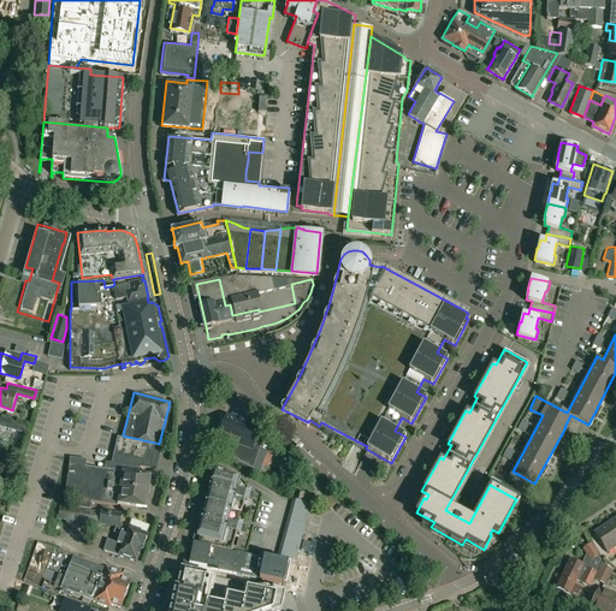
[(267,449),(260,446),(264,438),(256,435),(260,425),(226,413),(218,435),(225,438),(221,449),(253,467),(260,469),(262,462),(267,464),(272,451),(267,449)]
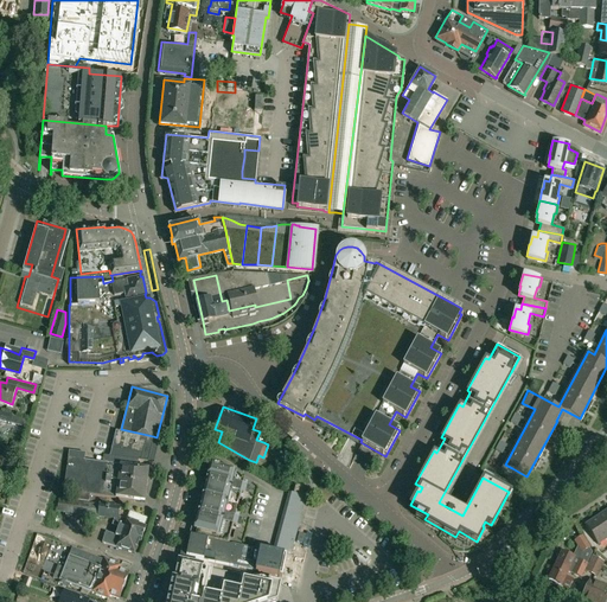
[(0,417),(8,420),(10,420),(17,421),(19,414),(11,411),(11,412),(0,409),(0,417)]
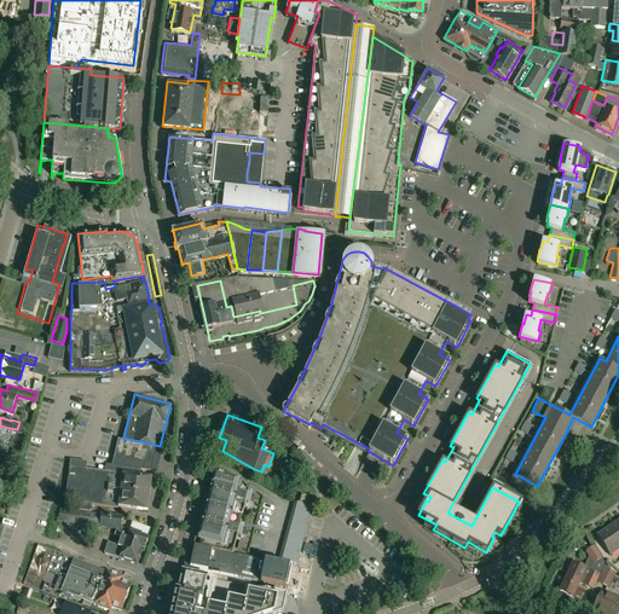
[(150,468),(156,445),(123,438),(117,436),(111,462),(140,467),(150,468)]
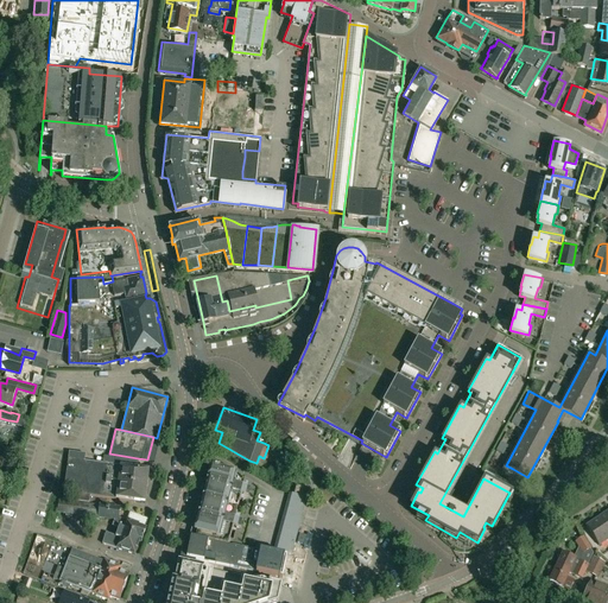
[(145,500),(150,468),(137,465),(102,461),(84,458),(86,450),(69,448),(63,489),(76,490),(75,496),(89,499),(90,493),(145,500)]
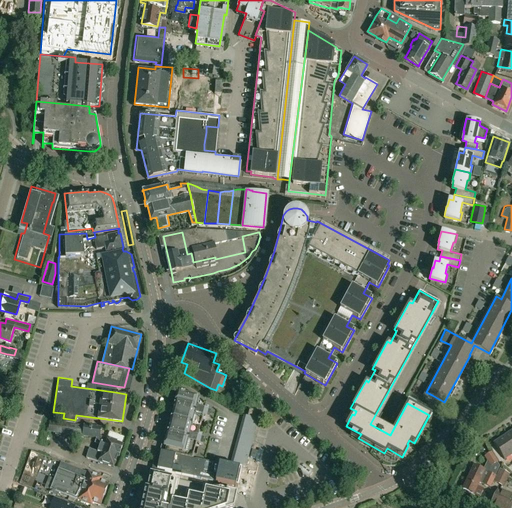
[(115,392),(116,386),(92,382),(87,381),(86,388),(115,392)]
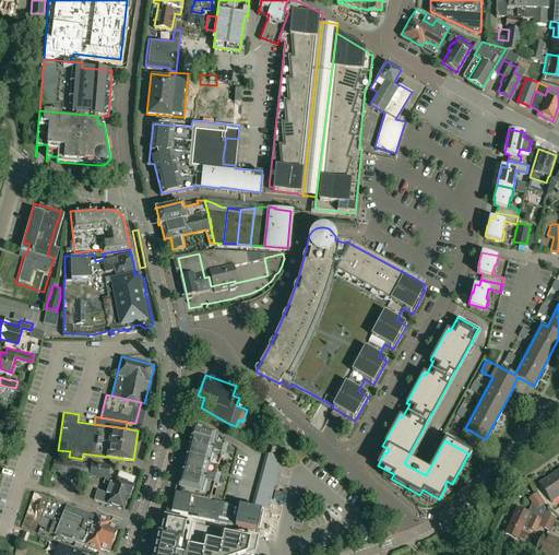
[(222,476),(215,474),(222,451),(227,452),(229,447),(223,445),(225,437),(213,432),(201,428),(201,425),(194,424),(177,492),(210,498),(214,481),(221,482),(222,476)]
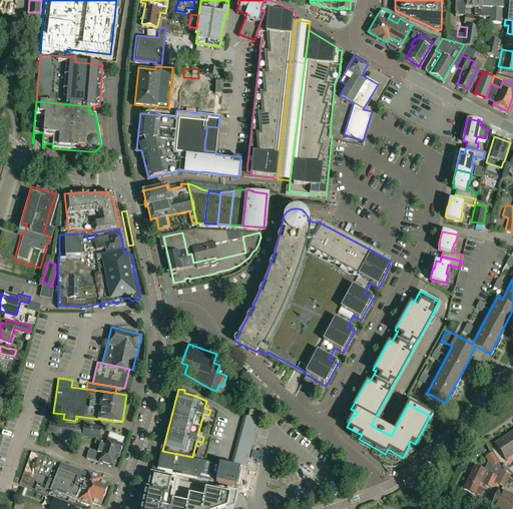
[(247,414),(259,417),(261,410),(249,407),(247,414)]
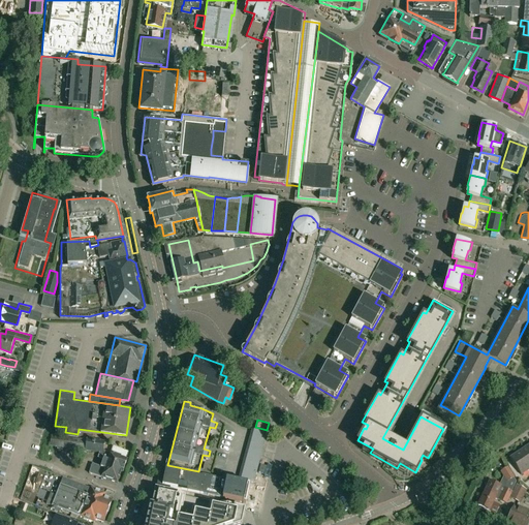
[(267,431),(252,428),(250,434),(265,437),(267,431)]
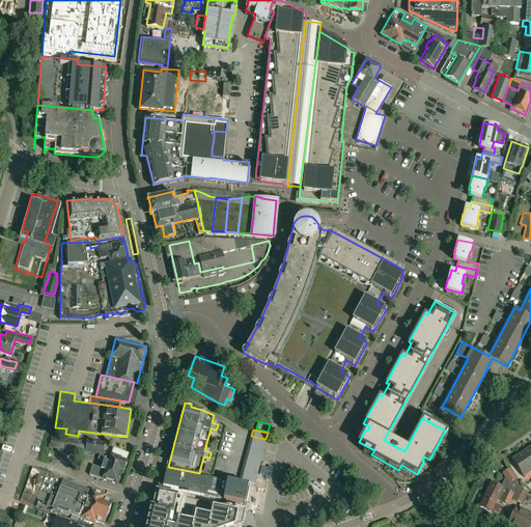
[(100,451),(104,451),(104,449),(105,441),(51,434),(50,445),(100,451)]
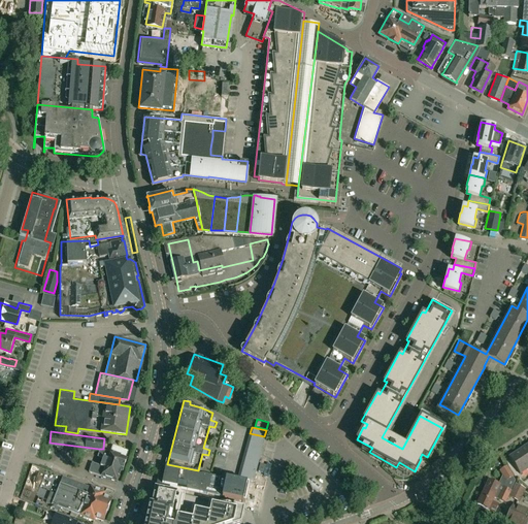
[(264,436),(250,433),(248,439),(262,443),(264,436)]
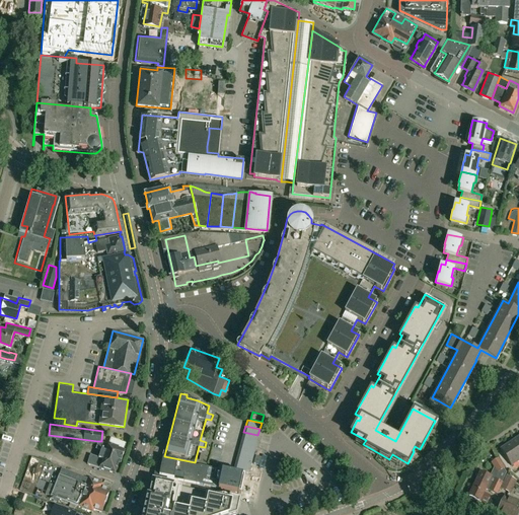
[(242,438),(256,441),(257,435),(243,432),(242,438)]
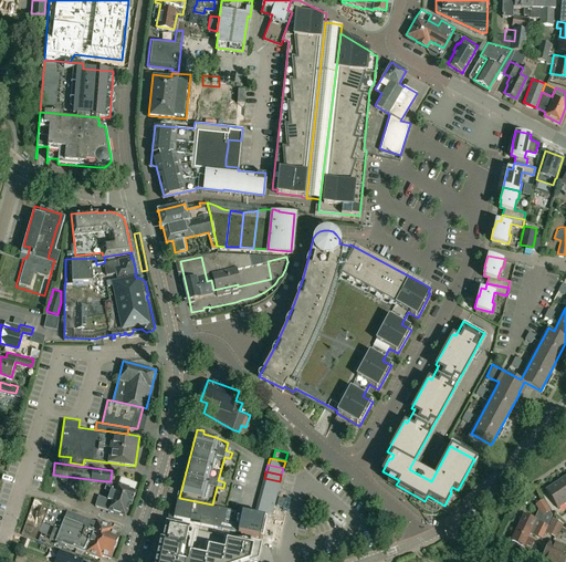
[(565,472),(555,480),(565,496),(565,472)]
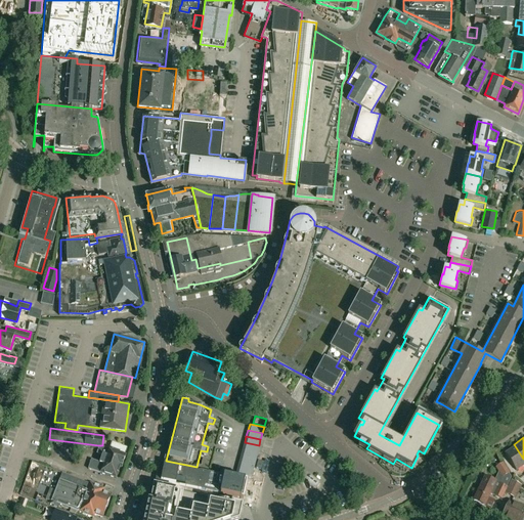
[(100,451),(97,459),(91,457),(88,466),(116,476),(117,474),(118,472),(119,471),(119,469),(120,465),(122,465),(126,452),(125,452),(128,445),(111,439),(108,445),(102,443),(102,445),(98,445),(97,450),(100,451)]
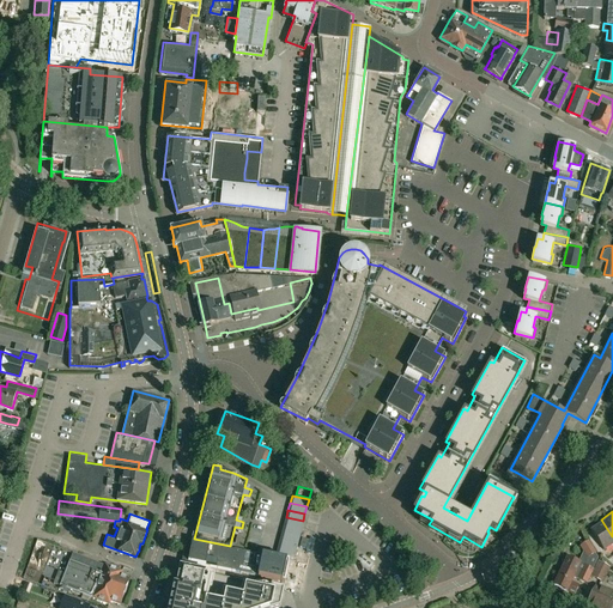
[(284,524),(301,528),(303,521),(286,517),(284,524)]
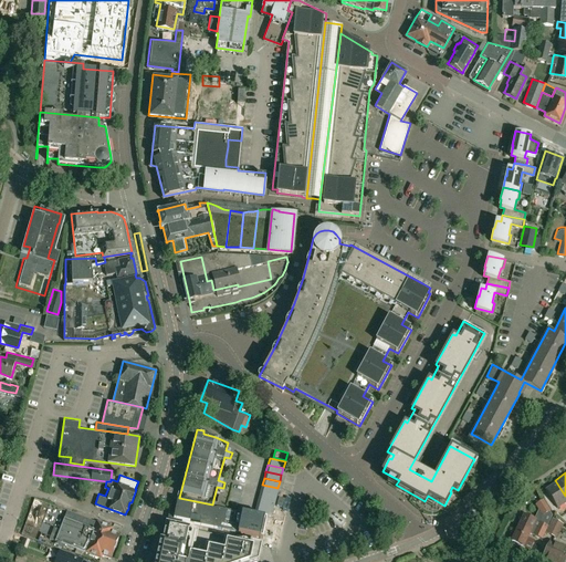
[(545,487),(557,506),(565,499),(565,496),(555,480),(545,487)]
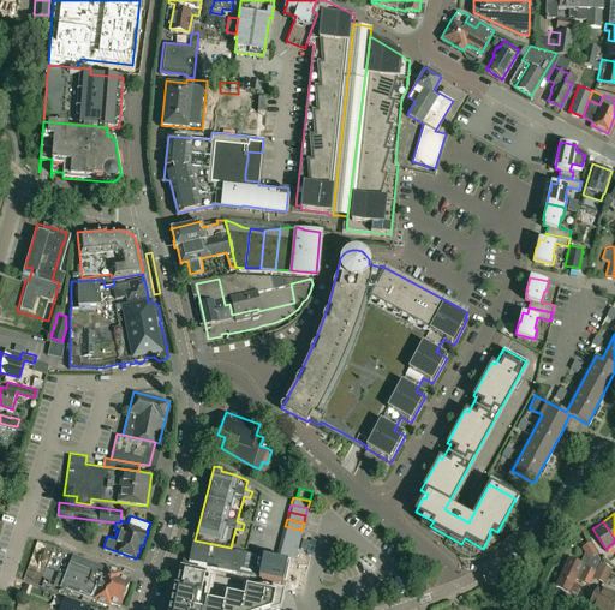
[(284,533),(300,537),(302,530),(285,526),(284,533)]
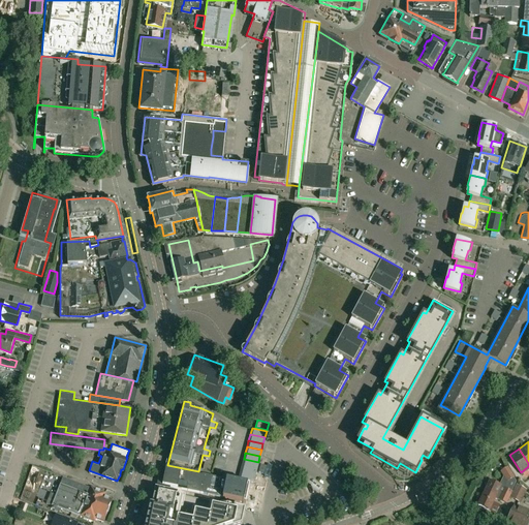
[(242,465),(256,468),(258,462),(244,459),(242,465)]
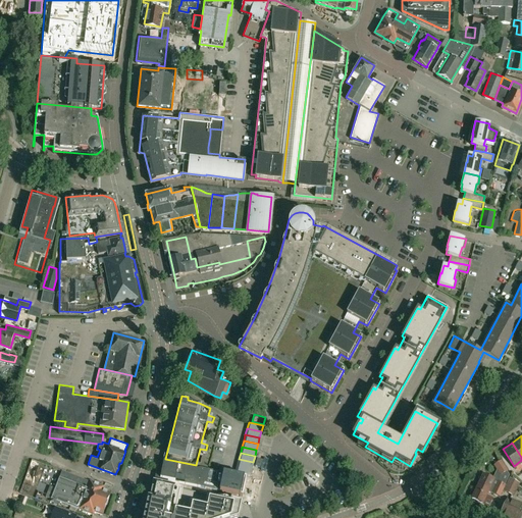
[(481,468),(486,457),(479,454),(474,465),(481,468)]
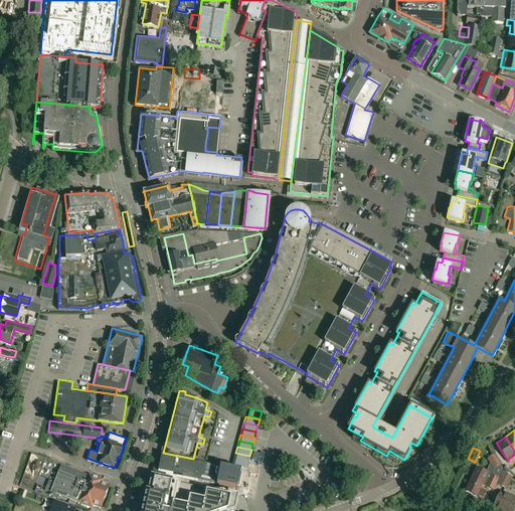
[(493,488),(496,482),(499,476),(498,476),(503,466),(500,463),(501,462),(495,452),(487,457),(490,462),(486,469),(477,465),(472,476),(466,490),(469,491),(468,492),(473,495),(473,493),(476,495),(476,494),(482,497),(486,489),(480,487),(482,483),(485,485),(485,484),(493,488)]
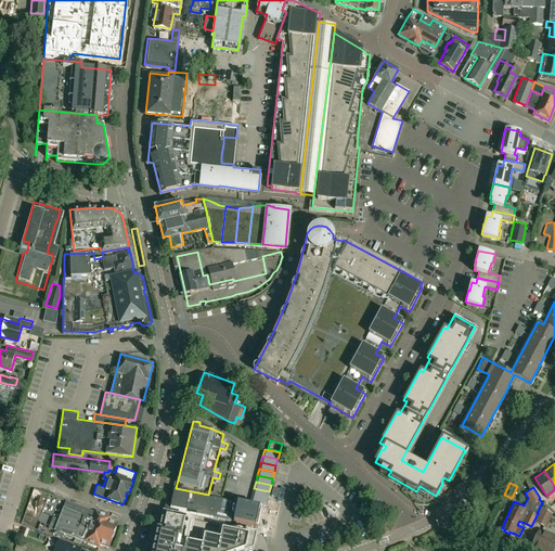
[(173,488),(170,507),(234,520),(256,524),(260,505),(173,488)]
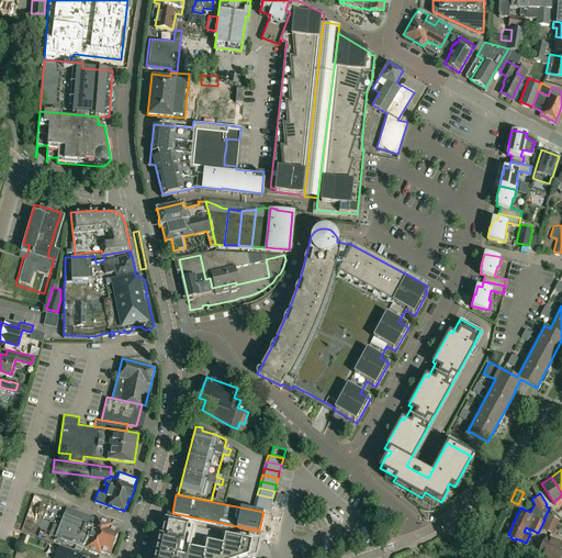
[(255,501),(270,504),(272,498),(257,494),(255,501)]
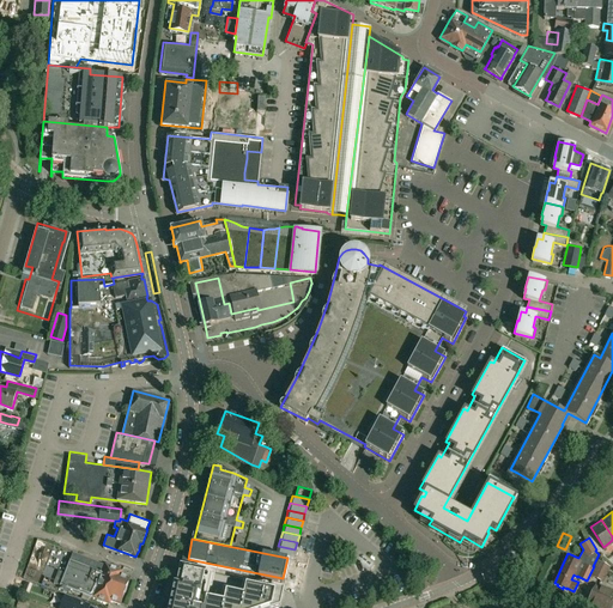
[(277,553),(293,557),(295,549),(278,546),(277,553)]
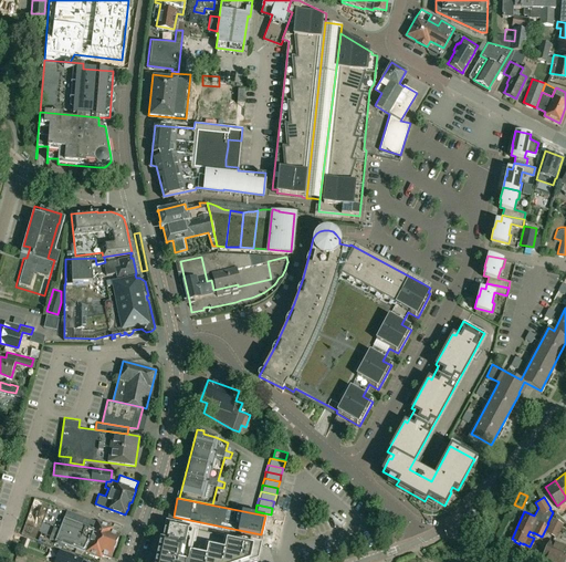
[(111,555),(119,533),(111,530),(112,526),(67,508),(60,527),(54,524),(48,539),(63,545),(65,542),(86,550),(85,550),(101,557),(102,552),(111,555)]
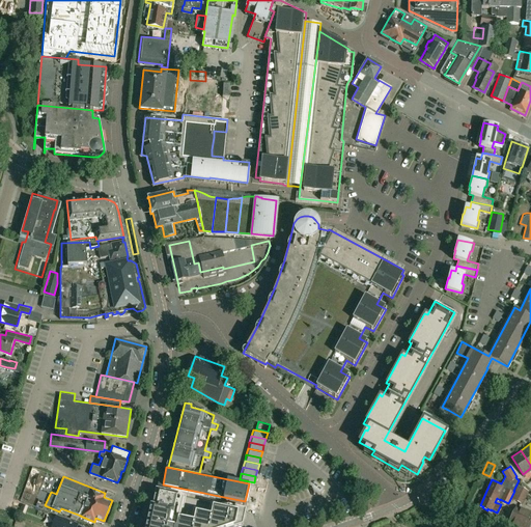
[(514,491),(511,497),(523,502),(529,489),(518,483),(514,491)]
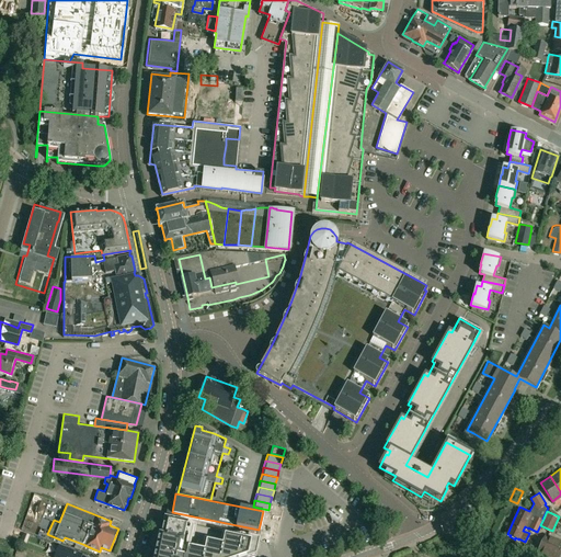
[(164,516),(161,535),(159,535),(153,556),(247,556),(256,554),(260,537),(242,533),(187,521),(171,518),(164,516)]
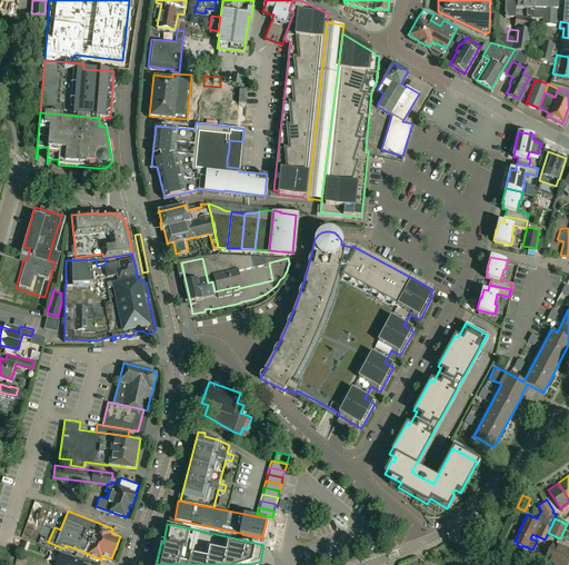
[(550,559),(549,562),(556,564),(565,564),(567,563),(568,563),(568,549),(553,543),(546,557),(550,559)]
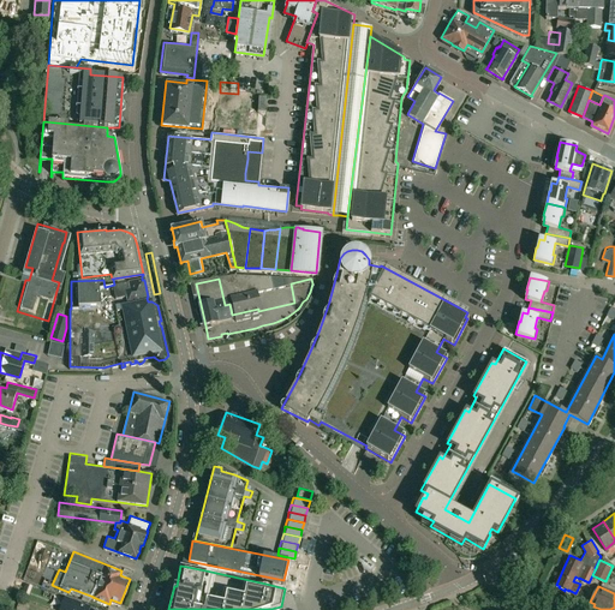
[(90,604),(65,594),(59,609),(99,609),(90,606),(90,604)]
